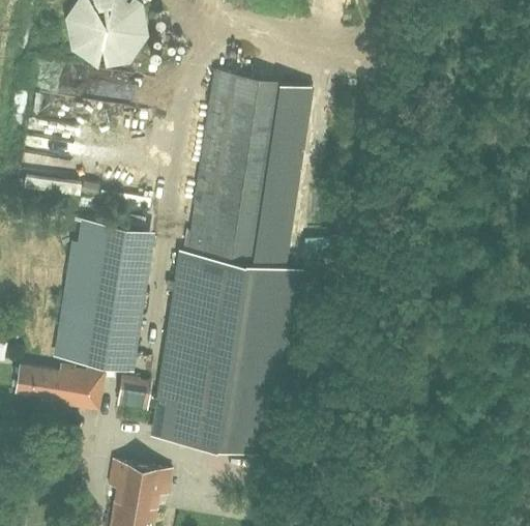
[(98,69),(130,63),(150,36),(144,4),(138,0),(78,0),(65,19),(71,51),(98,69)]
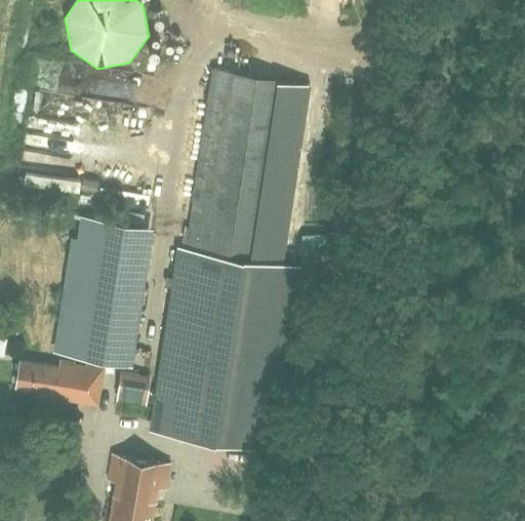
[(16,90),(37,89),(35,62),(15,63),(16,90)]
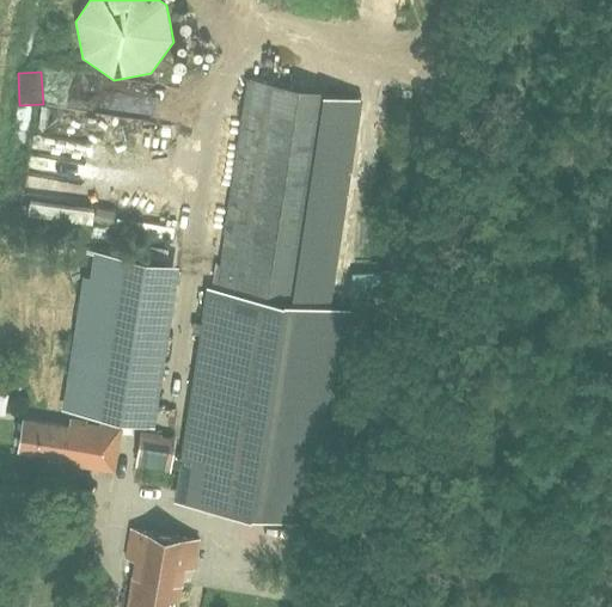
[(182,496),(250,507),(320,517),(352,314),(329,311),(362,102),(326,96),(251,84),(222,269),(218,268),(182,496)]
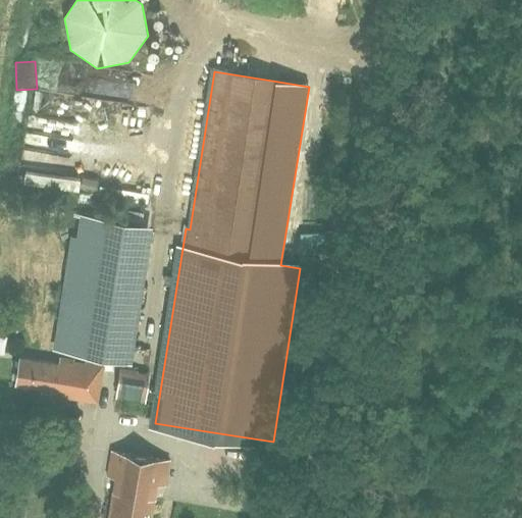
[(73,87),(71,99),(137,110),(139,97),(73,87)]
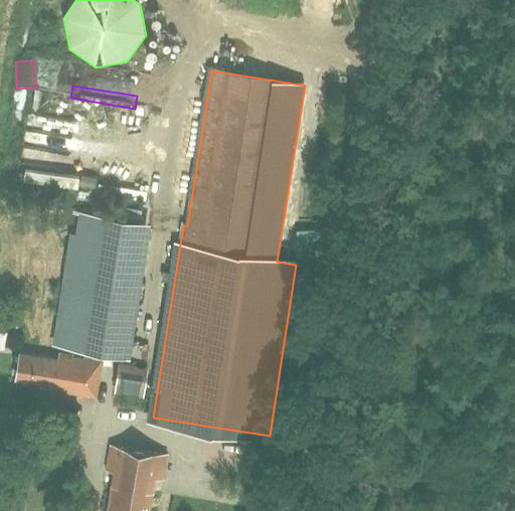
[(110,108),(109,119),(124,120),(125,109),(110,108)]
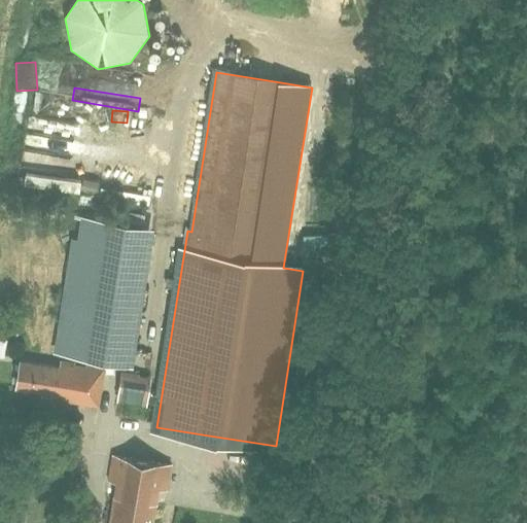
[(65,173),(67,160),(31,154),(29,167),(65,173)]
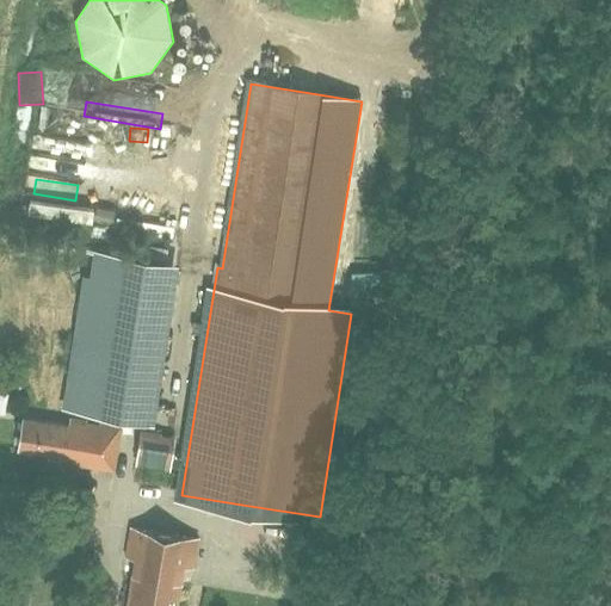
[(149,240),(178,240),(179,227),(149,227),(149,240)]
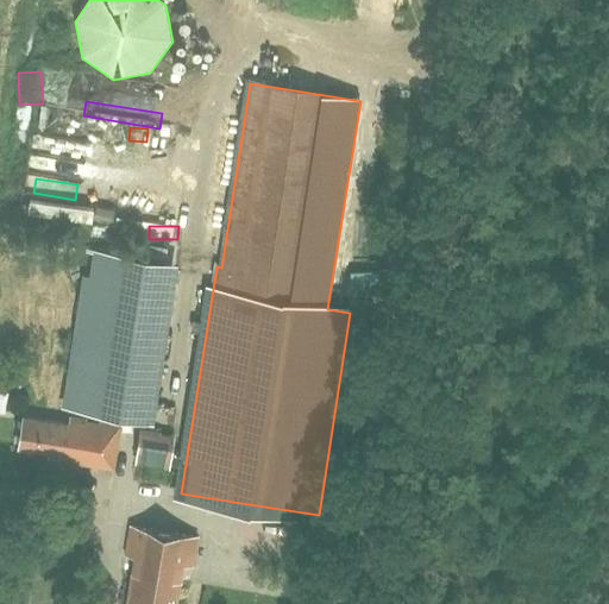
[(98,256),(71,411),(142,423),(168,268),(98,256)]
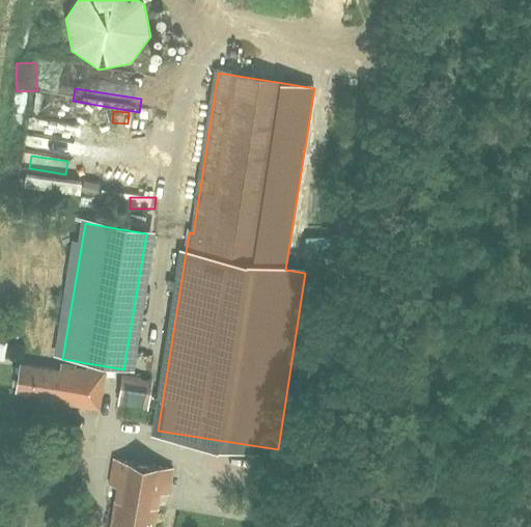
[(0,359),(8,361),(10,344),(0,342),(0,359)]
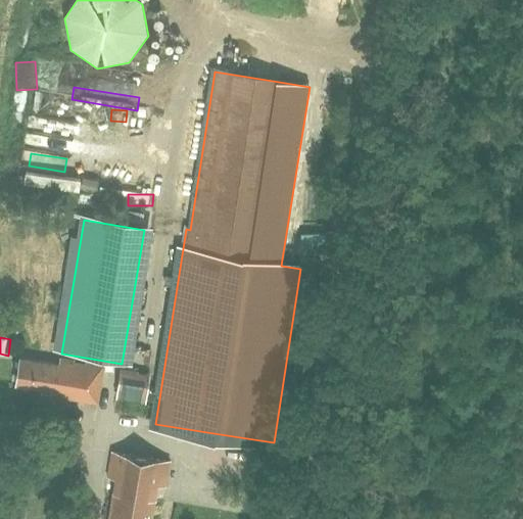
[(59,367),(19,361),(15,388),(42,392),(41,397),(97,407),(103,368),(59,362),(59,367)]
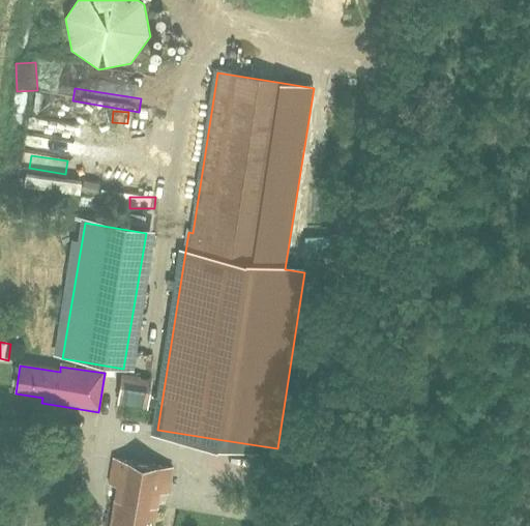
[(152,381),(149,381),(148,383),(141,382),(141,379),(122,376),(118,408),(148,413),(152,381)]
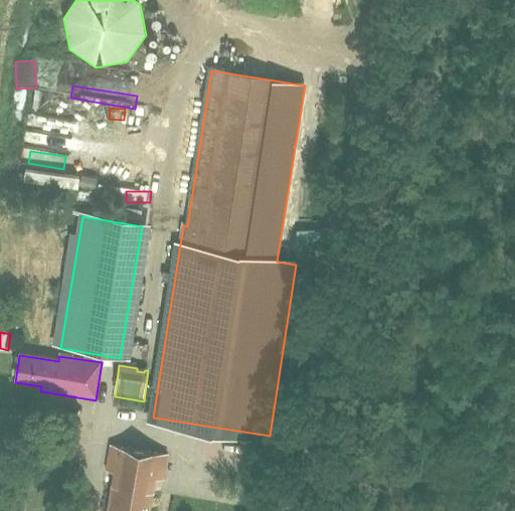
[(162,483),(167,459),(111,449),(106,473),(115,475),(108,510),(149,510),(154,482),(162,483)]
